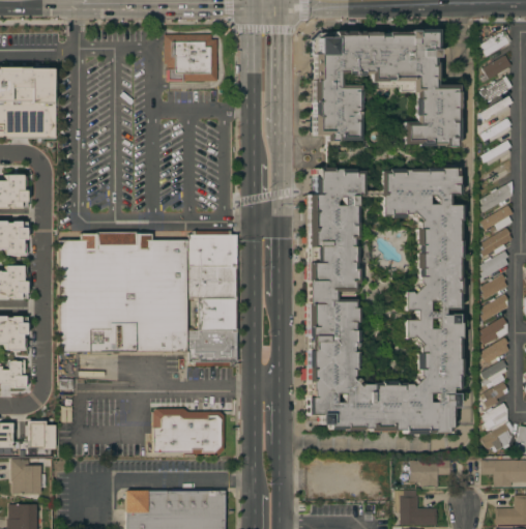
[(323,28),(438,28),(438,82),(459,82),(459,147),(441,147),(441,146),(416,146),(416,144),(401,144),(401,120),(413,120),(413,92),(410,92),(398,92),(398,86),(368,86),(368,75),(341,76),(341,84),(358,84),(359,141),(325,142),(325,135),(312,135),(312,40),(323,28)]
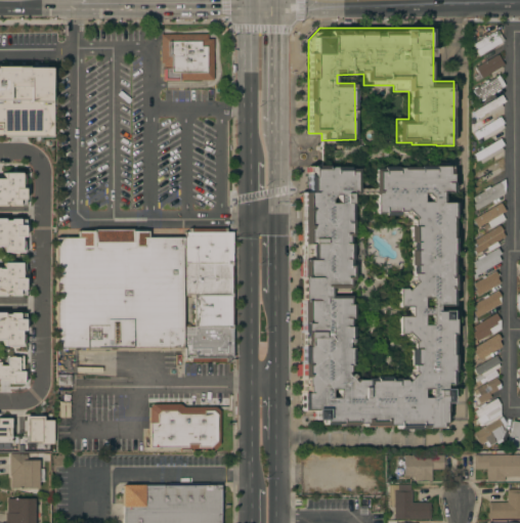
[(501,29),(508,40),(482,55),(475,44),(501,29)]
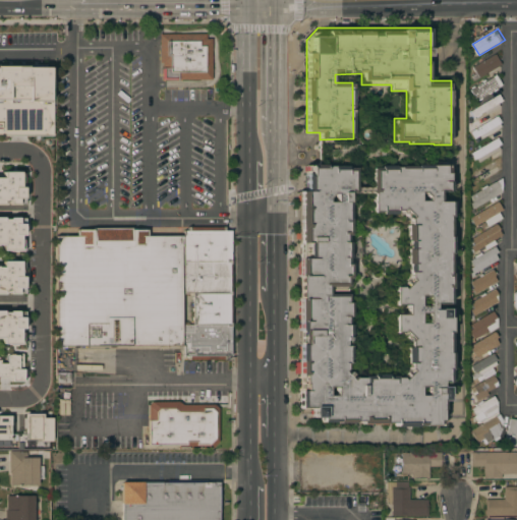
[(209,34),(209,38),(215,38),(215,79),(166,79),(166,62),(163,62),(163,34),(209,34)]
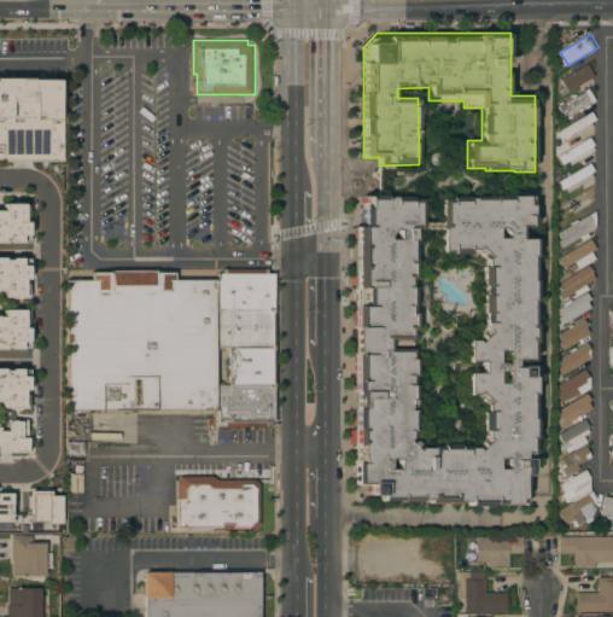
[(590,63),(597,76),(595,77),(595,80),(583,87),(582,86),(571,91),(564,79),(590,63)]
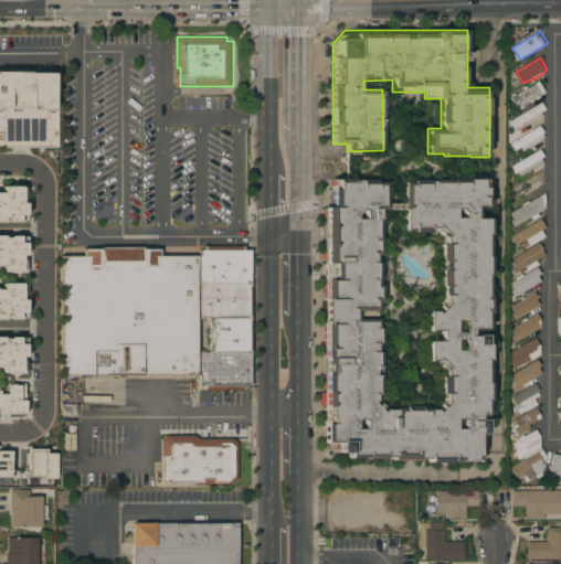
[(0,71),(20,71),(20,72),(59,72),(59,146),(0,146),(0,71)]
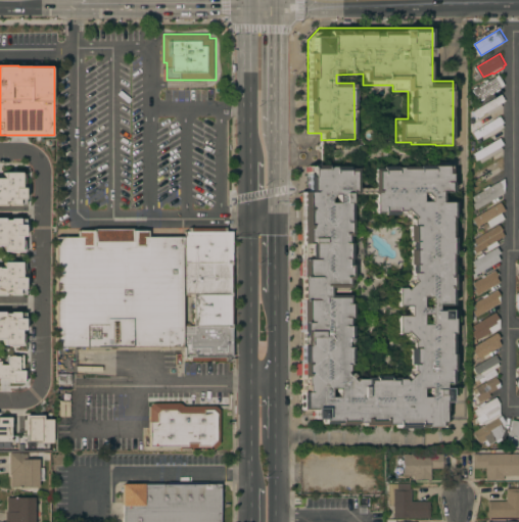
[(501,74),(507,85),(481,100),(475,89),(501,74)]
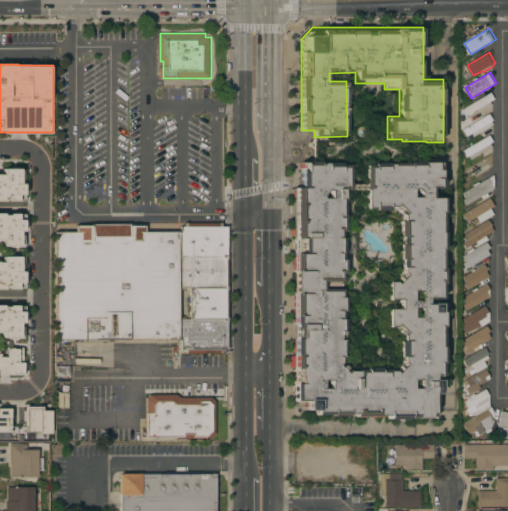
[(493,92),(497,98),(492,101),(494,104),(481,112),(479,108),(468,115),(464,108),(493,92)]
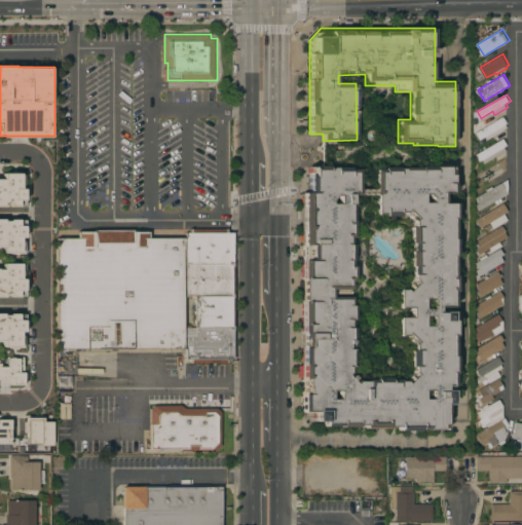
[(506,116),(510,122),(508,124),(510,127),(489,139),(487,136),(482,139),(478,133),(506,116)]
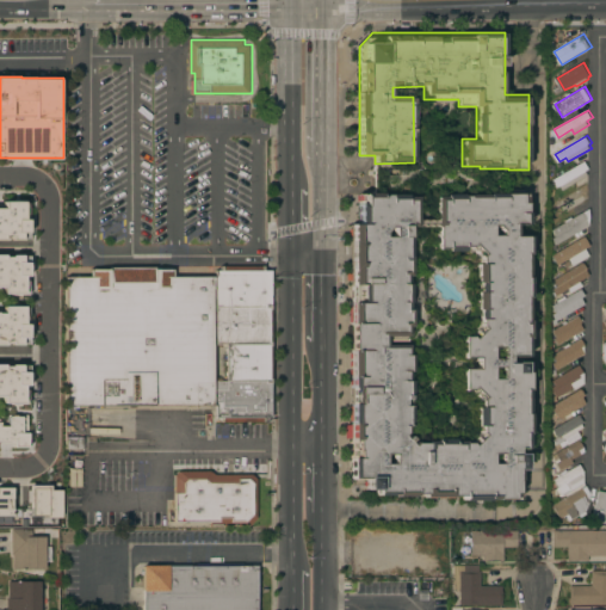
[(586,160),(591,168),(588,171),(589,174),(564,190),(562,185),(560,186),(555,179),(586,160)]
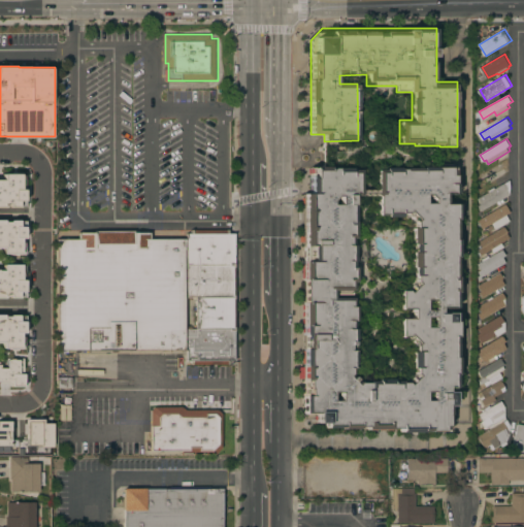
[(483,189),(477,178),(508,160),(511,167),(509,168),(511,172),(483,189)]
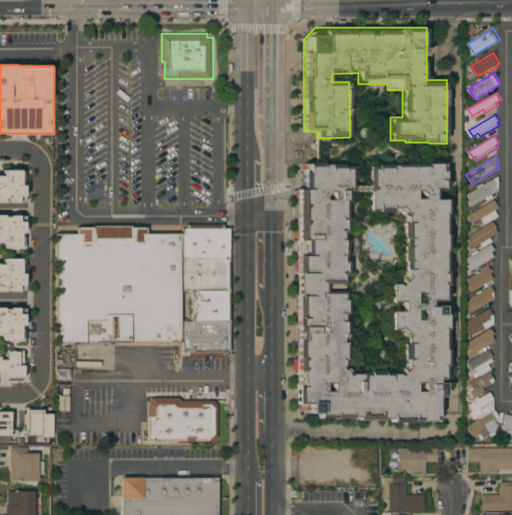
[(307,162),(353,162),(353,189),(348,189),(352,373),(397,373),(404,365),(403,344),(408,344),(398,331),(392,331),(392,282),(397,282),(400,286),(409,278),(406,274),(405,261),(404,223),(406,218),(398,210),(392,210),(392,212),(378,212),(378,210),(368,210),(368,162),(448,162),(449,309),(449,329),(448,329),(448,349),(450,349),(449,367),(448,367),(448,379),(445,379),(445,397),(440,397),(440,405),(438,405),(438,422),(392,422),(392,418),(385,417),(385,419),(359,419),(359,417),(354,417),(354,420),(337,420),(337,417),(320,417),(320,413),(310,413),(310,404),(298,404),(297,187),(303,187),(304,170),(307,170),(307,162)]
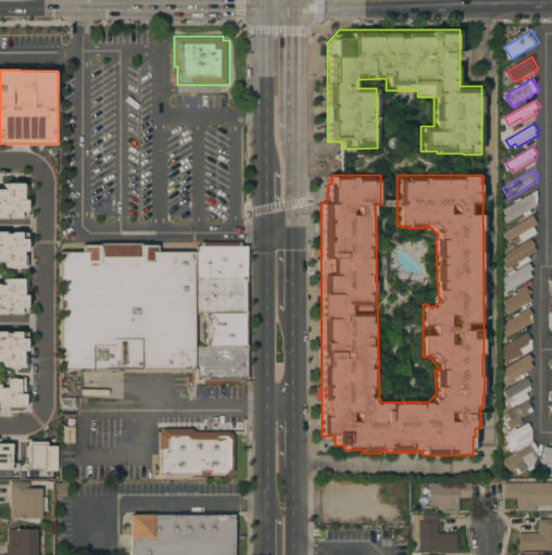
[(5,183),(24,181),(24,184),(27,184),(27,193),(29,193),(29,194),(30,194),(30,202),(29,202),(29,209),(30,209),(30,215),(29,215),(29,216),(28,216),(28,217),(23,217),(23,216),(22,216),(22,217),(12,217),(12,216),(7,216),(7,218),(0,218),(0,188),(5,188),(5,183)]
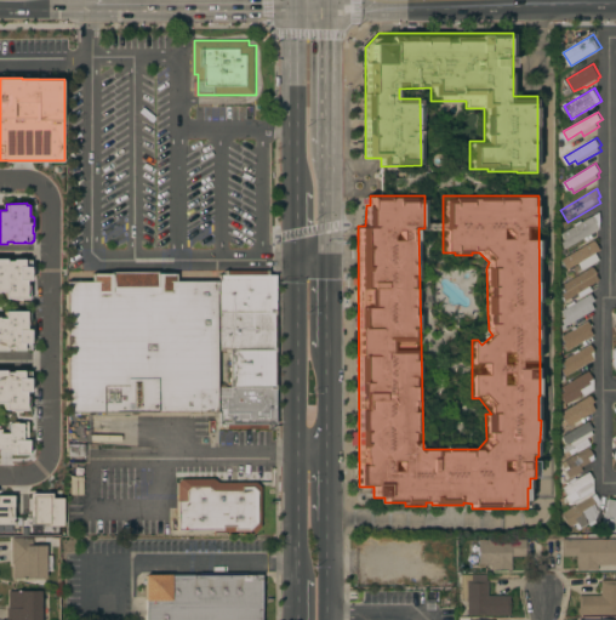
[(568,248),(564,242),(568,239),(564,233),(602,211),(602,220),(602,228),(568,248)]
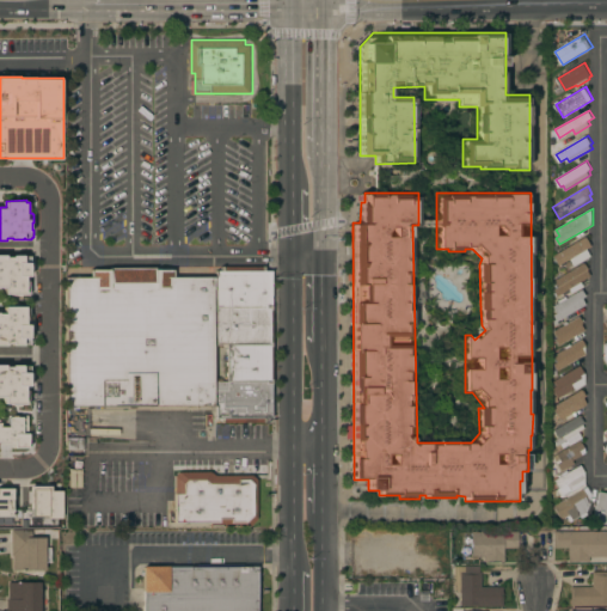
[(588,236),(593,243),(590,244),(593,249),(565,266),(563,261),(562,262),(557,255),(588,236)]
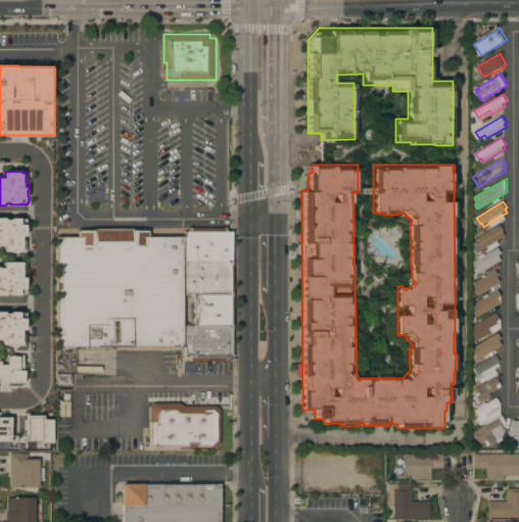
[(27,252),(27,224),(20,224),(20,218),(0,217),(0,245),(5,245),(5,251),(27,252)]
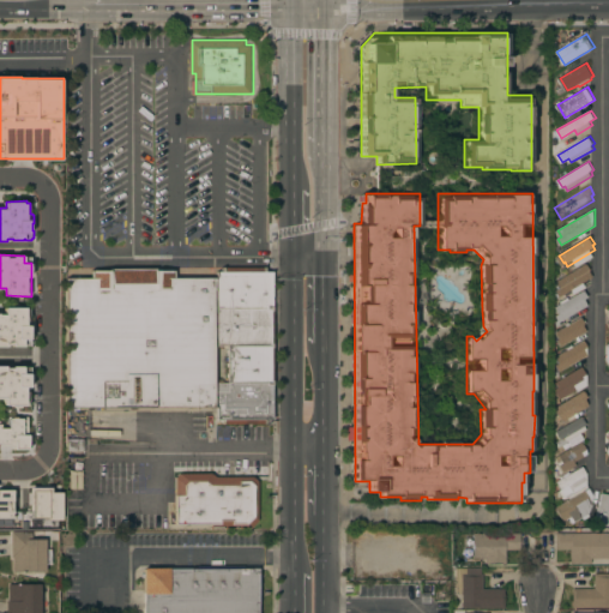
[(586,264),(595,276),(591,278),(594,282),(570,296),(560,280),(586,264)]
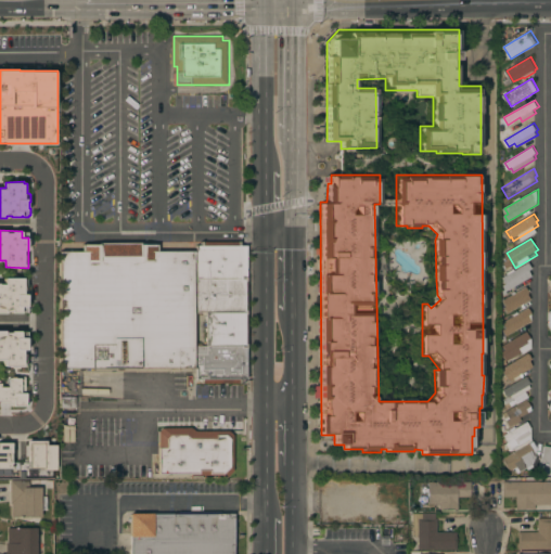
[(199,279),(250,279),(250,245),(243,245),(243,241),(203,241),(203,245),(199,245),(199,279)]
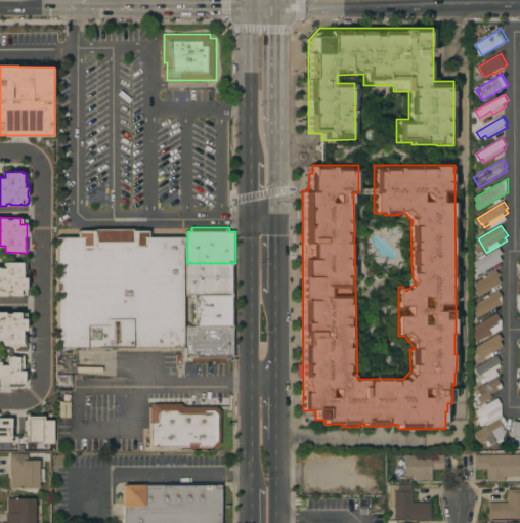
[(59,348),(59,237),(80,237),(81,230),(96,230),(96,228),(135,228),(135,230),(152,230),(152,236),(185,237),(185,347),(59,348)]
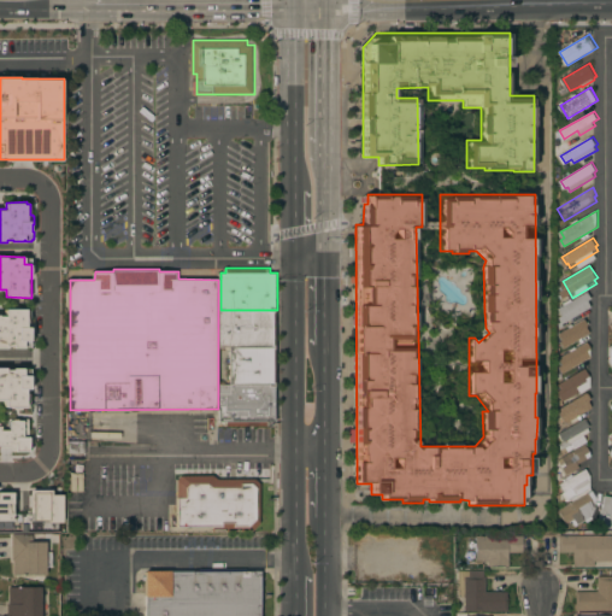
[(589,291),(593,298),(589,300),(593,306),(565,322),(562,315),(564,314),(560,308),(589,291)]
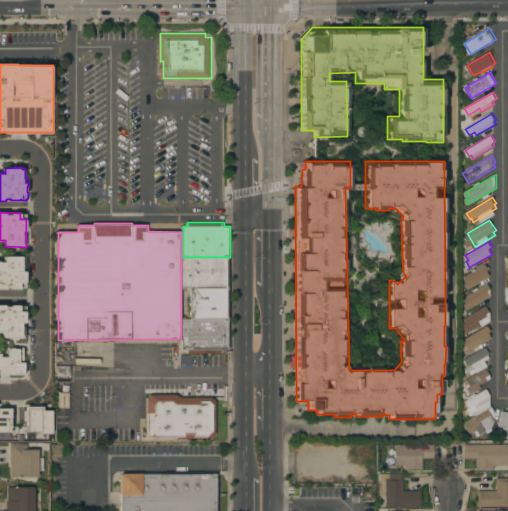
[(22,255),(5,255),(5,261),(0,261),(0,288),(27,289),(27,272),(22,272),(22,255)]
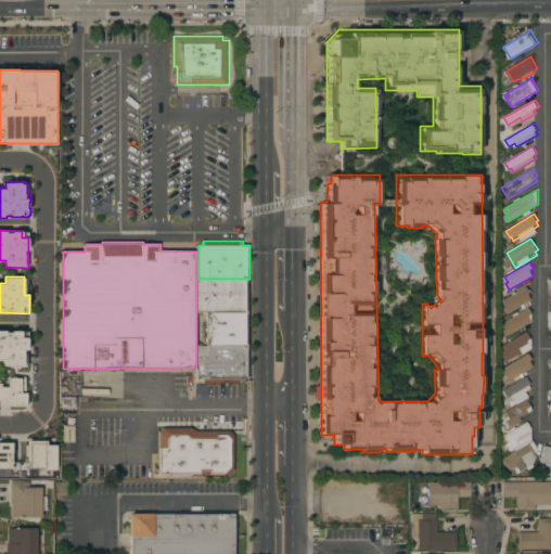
[(199,279),(199,295),(250,295),(250,279),(199,279)]
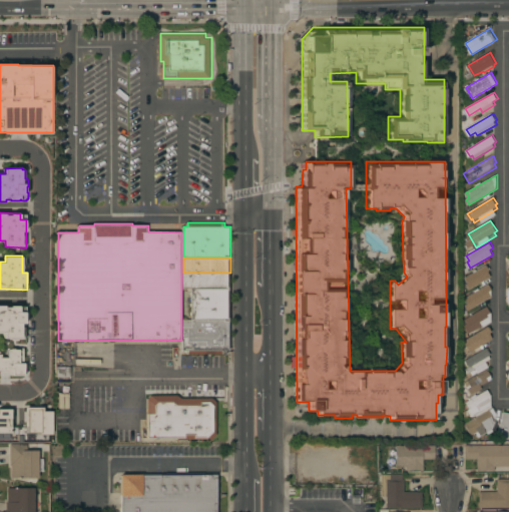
[(474,285),(473,282),(470,283),(465,275),(474,270),(474,272),(488,264),(491,271),(491,275),(474,285)]
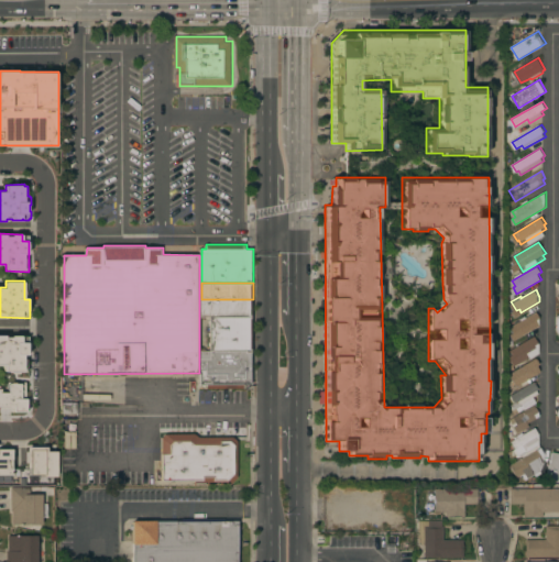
[(253,299),(201,299),(201,317),(211,317),(253,316),(253,299)]
